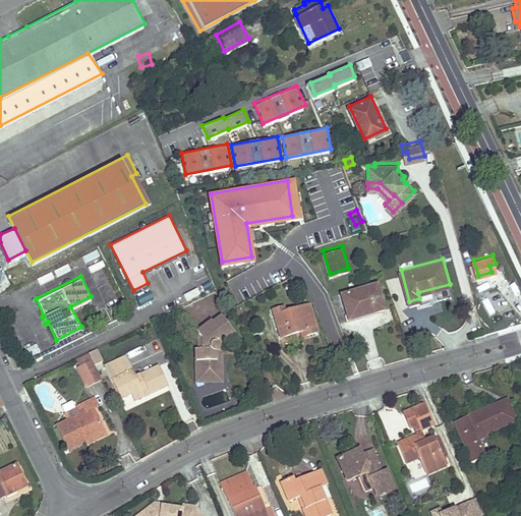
[(378,280),(342,290),(348,312),(363,308),(364,311),(386,305),(378,280)]
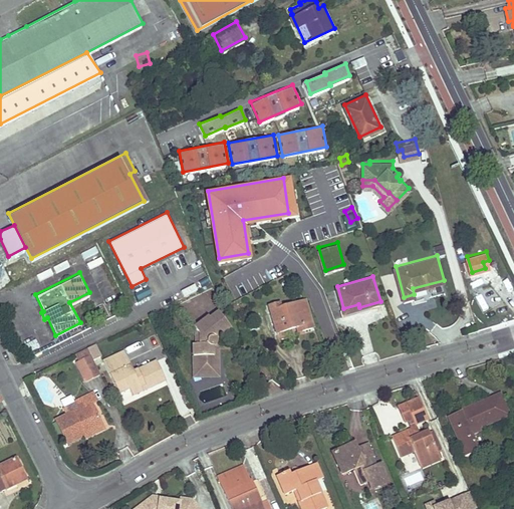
[(280,299),(270,302),(277,329),(297,323),(302,321),(303,327),(313,324),(306,297),(282,304),(280,299)]
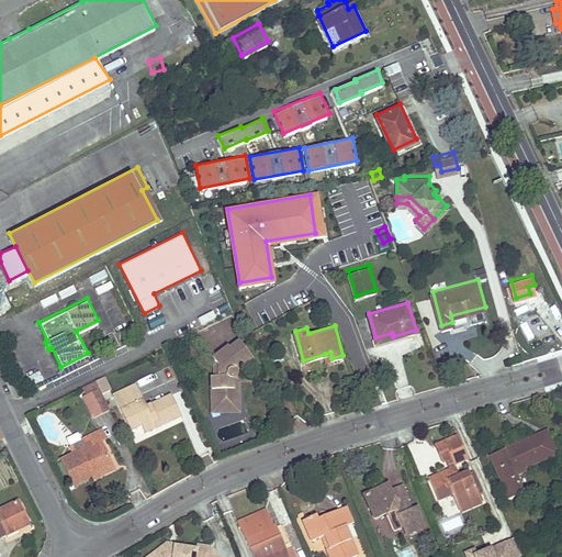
[(253,353),(239,335),(229,342),(228,340),(212,352),(213,353),(217,358),(217,371),(213,371),(211,370),(211,402),(231,402),(231,390),(239,390),(239,377),(235,378),(235,375),(236,372),(237,370),(237,365),(238,364),(253,353)]
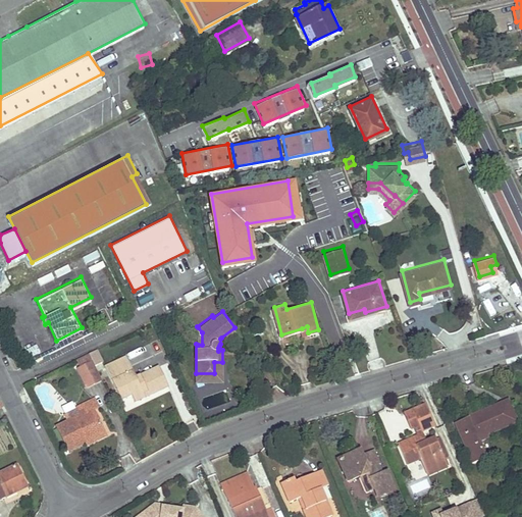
[(28,354),(40,348),(36,340),(23,346),(28,354)]
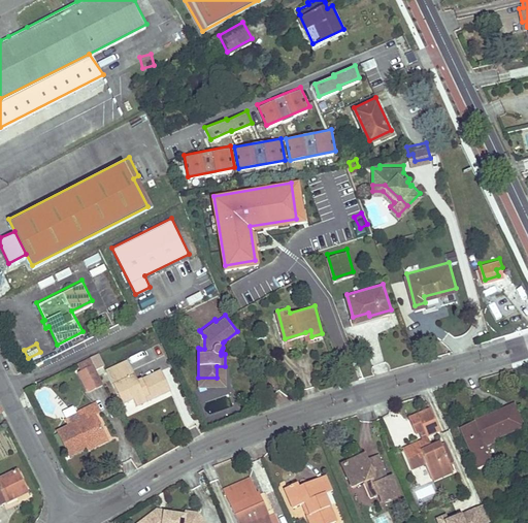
[(97,349),(90,352),(94,361),(95,362),(103,359),(97,349)]
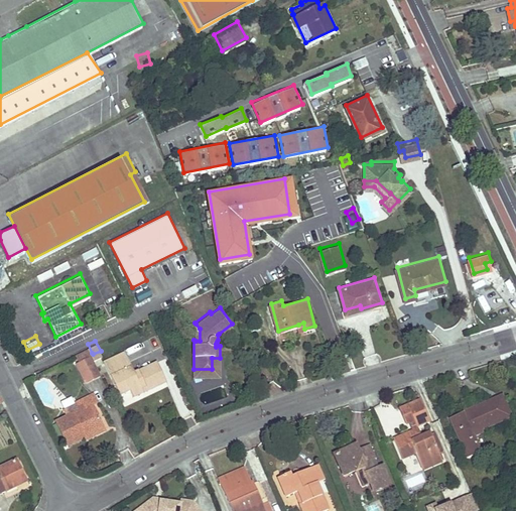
[(79,359),(77,360),(86,379),(102,371),(93,354),(92,353),(88,344),(76,350),(79,359)]
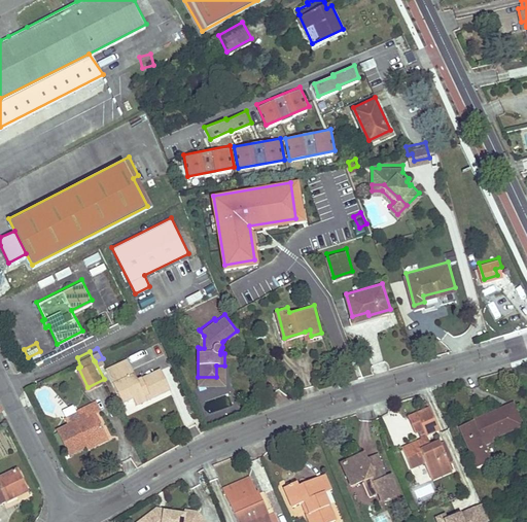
[(128,356),(107,366),(123,399),(133,394),(136,402),(170,385),(161,366),(138,376),(128,356)]
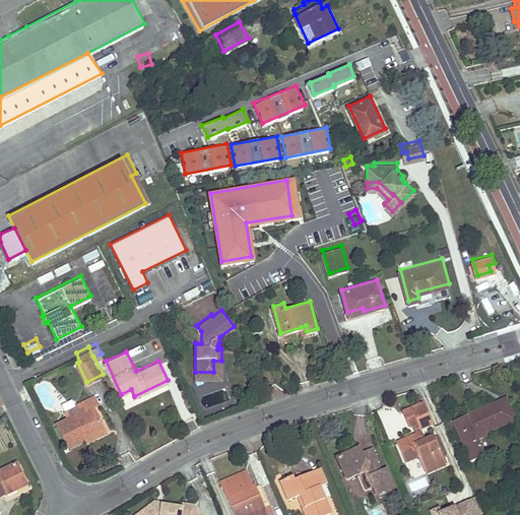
[(213,372),(195,372),(195,377),(221,377),(221,361),(213,361),(213,372)]
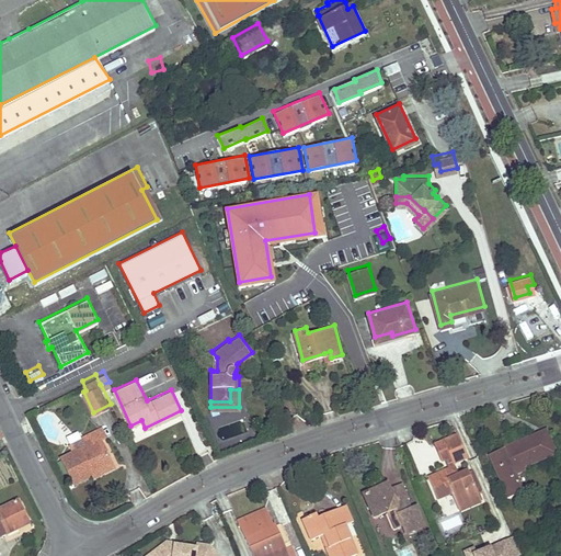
[(73,447),(60,454),(73,479),(92,471),(90,468),(111,458),(99,435),(105,432),(101,422),(81,432),(86,441),(79,444),(73,447)]
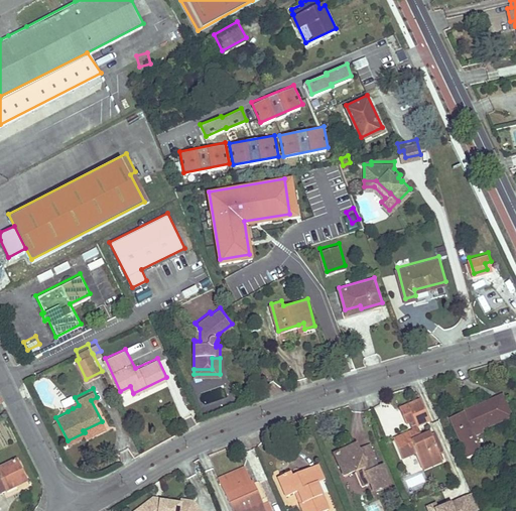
[(503,391),(490,396),(499,417),(512,412),(503,391)]
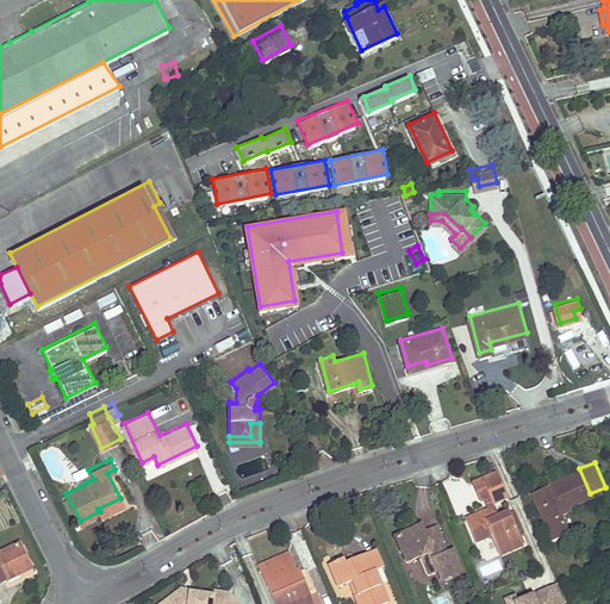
[(497,467),(481,473),(489,491),(484,493),(484,494),(489,504),(466,514),(475,537),(492,530),(498,545),(521,535),(520,533),(509,509),(509,508),(498,511),(493,499),(509,493),(497,467)]
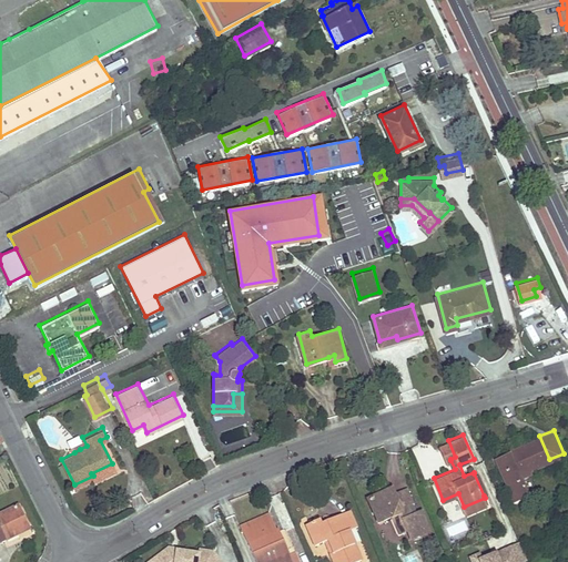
[(510,449),(495,455),(514,498),(528,492),(521,474),(531,471),(529,467),(549,459),(539,436),(518,445),(521,451),(513,456),(510,449)]
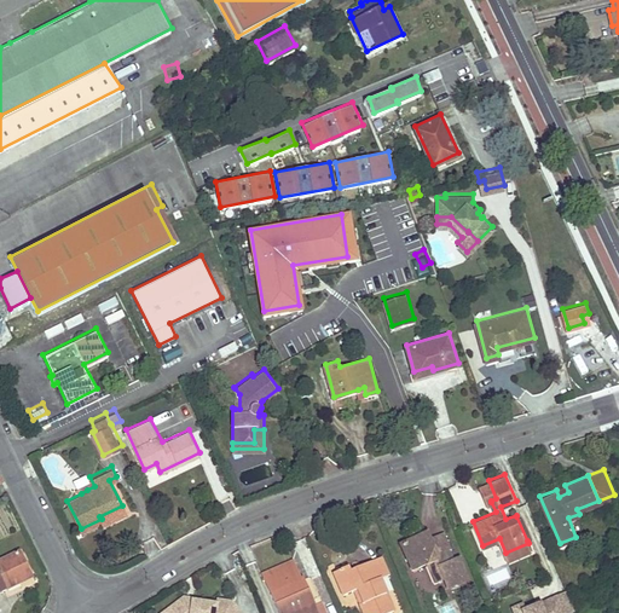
[(81,478),(75,481),(81,493),(87,490),(81,478)]
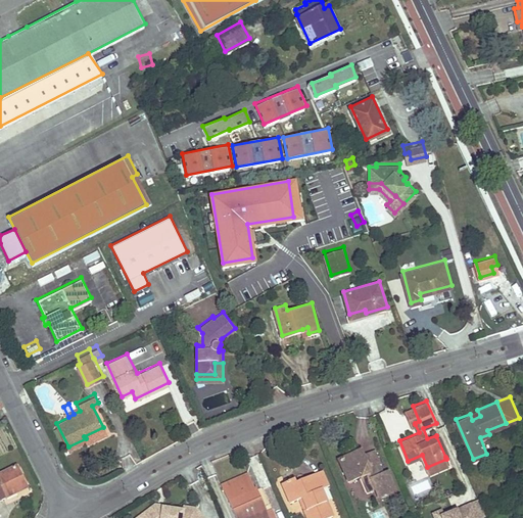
[(413,406),(405,410),(412,425),(415,424),(415,423),(419,421),(413,406)]
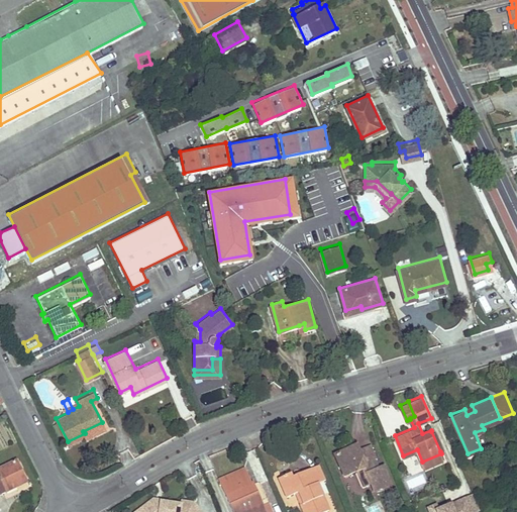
[(472,405),(464,409),(467,415),(475,411),(472,405)]
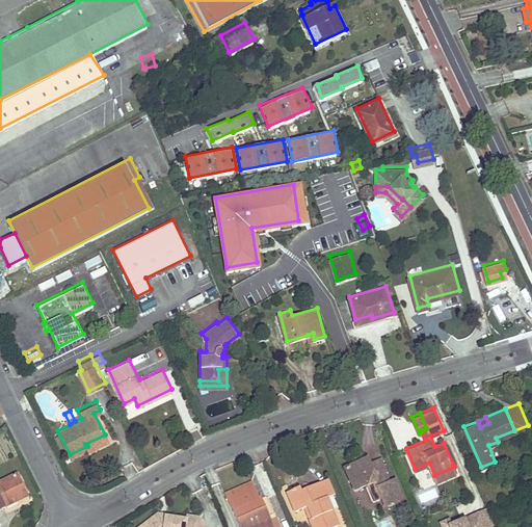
[(107,439),(105,435),(85,444),(87,446),(88,449),(107,439)]
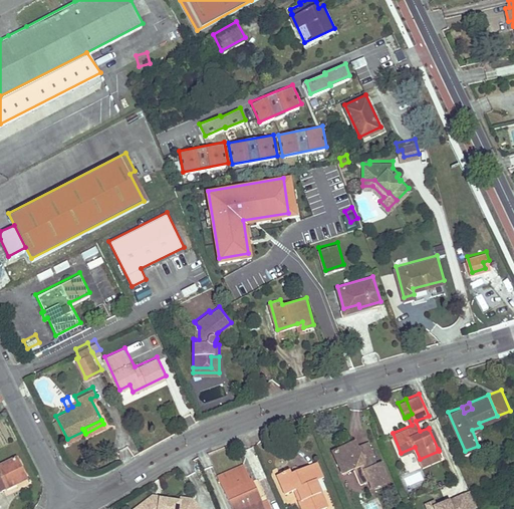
[(442,447),(434,427),(429,429),(438,449),(442,447)]
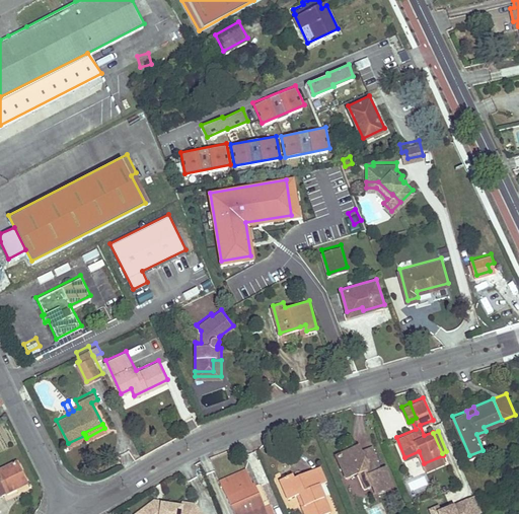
[(354,445),(337,453),(346,473),(357,468),(364,485),(371,481),(375,489),(392,482),(384,465),(377,468),(372,458),(377,456),(371,444),(360,448),(358,447),(357,450),(353,448),(354,445)]
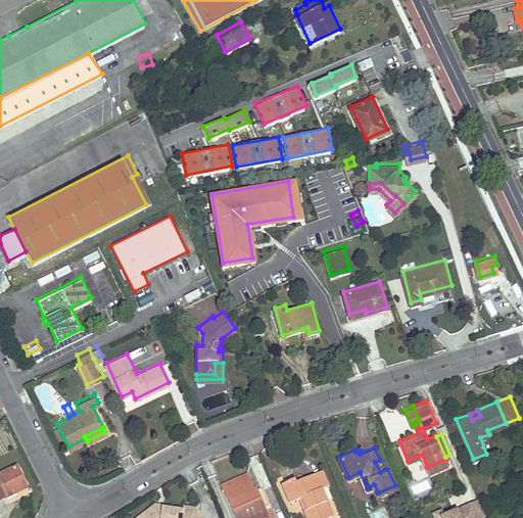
[(446,459),(427,467),(429,472),(448,464),(446,459)]
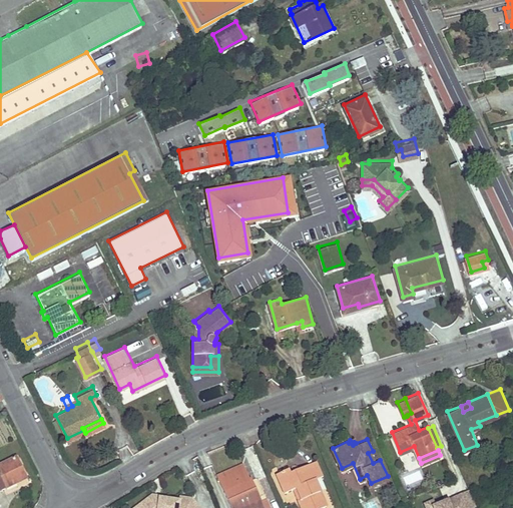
[(18,452),(0,460),(0,487),(6,484),(4,480),(26,470),(18,452)]
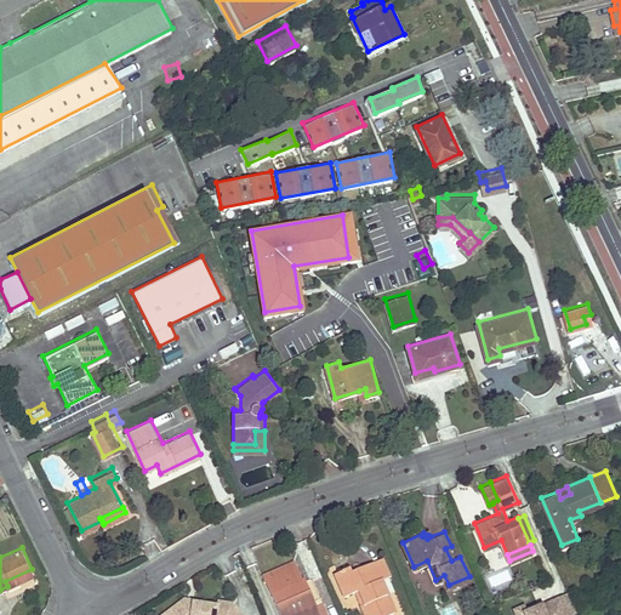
[(349,562),(335,568),(345,591),(355,586),(359,585),(365,598),(362,601),(368,614),(379,614),(396,608),(381,575),(388,571),(381,552),(360,562),(362,565),(352,569),(351,565),(349,562)]
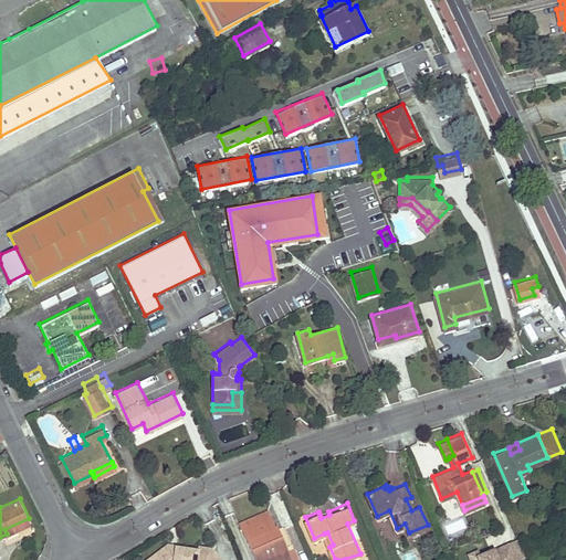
[(240,519),(247,536),(257,559),(290,559),(293,559),(292,558),(299,556),(293,545),(287,547),(278,524),(274,525),(266,507),(240,519)]
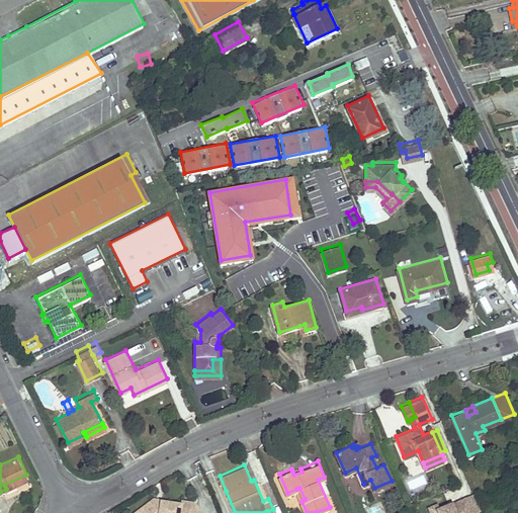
[(26,475),(4,485),(6,489),(28,478),(26,475)]
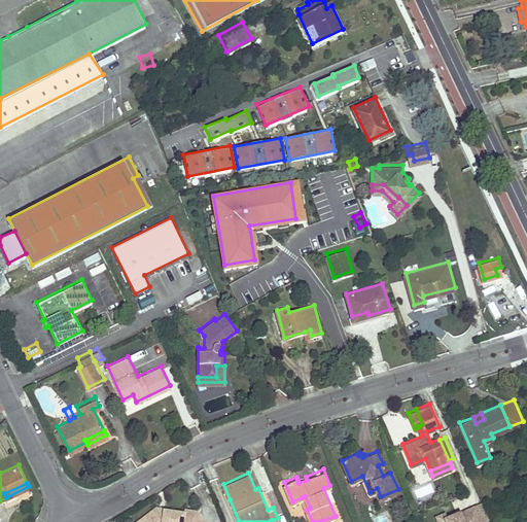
[(305,496),(302,497),(307,510),(310,508),(305,496)]
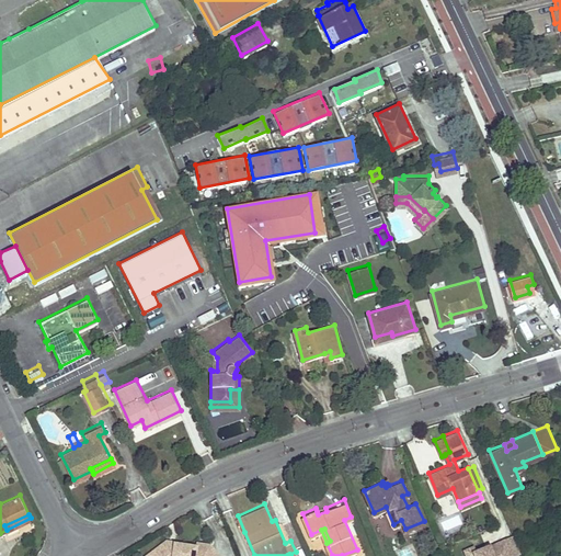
[(474,543),(465,547),(468,555),(506,555),(522,549),(514,533),(497,540),(500,544),(492,547),(491,543),(478,548),(474,543)]
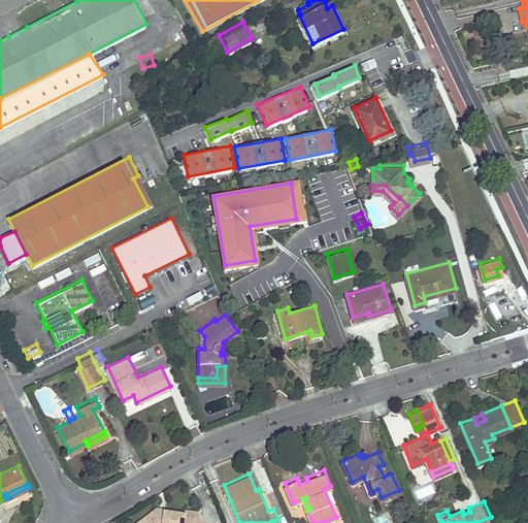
[(206,522),(197,511),(184,509),(184,512),(164,510),(163,510),(163,512),(156,511),(154,508),(144,515),(151,522),(206,522)]
